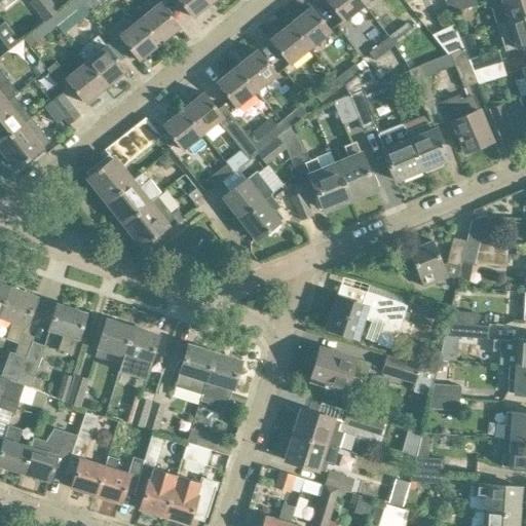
[(44,23),(51,16),(59,11),(49,0),(29,0),(28,1),(44,23)]
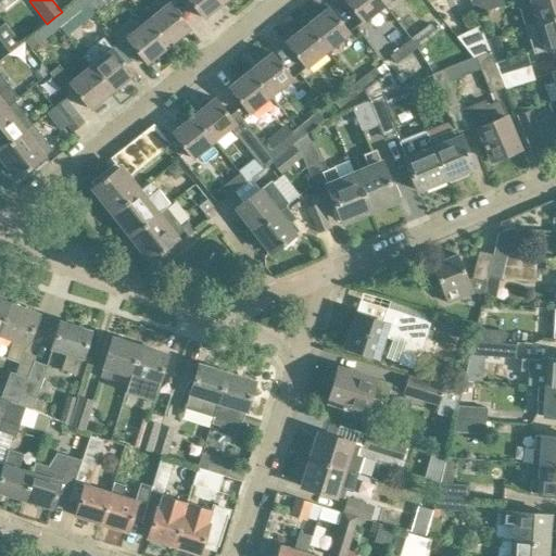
[(188,0),(203,17),(225,0),(224,0),(188,0)]
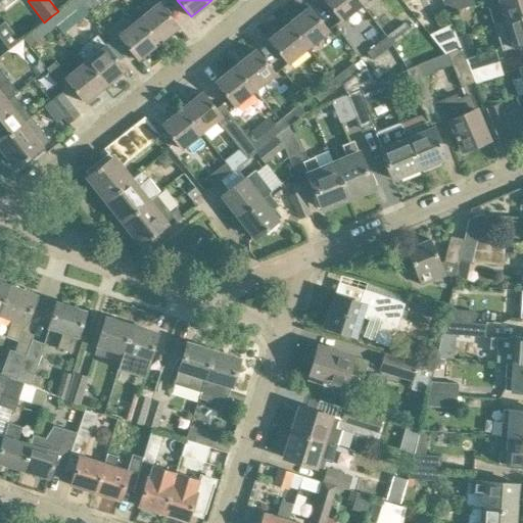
[(324,0),(340,20),(361,4),(357,0),(324,0)]
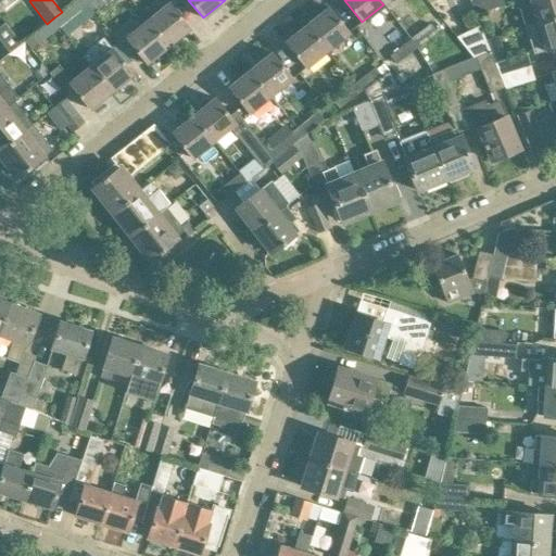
[(505,4),(503,0),(472,0),(469,1),(475,14),(505,4)]
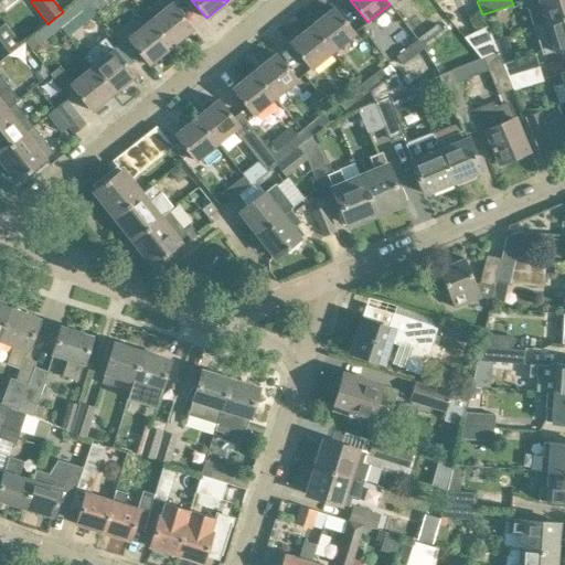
[(533,27),(544,23),(564,17),(564,0),(531,0),(526,1),(533,27)]
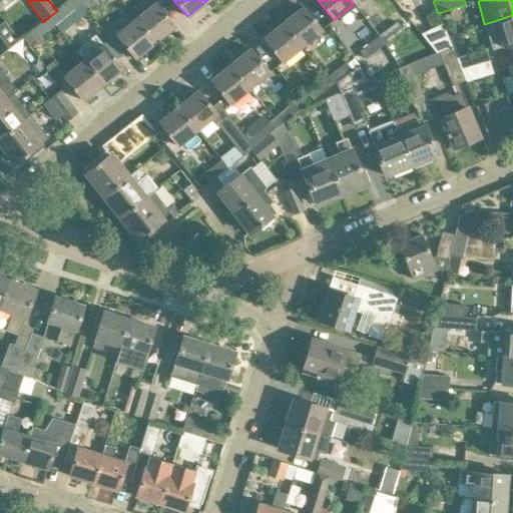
[(50,16),(50,17),(57,25),(76,9),(70,1),(57,11),(50,16)]
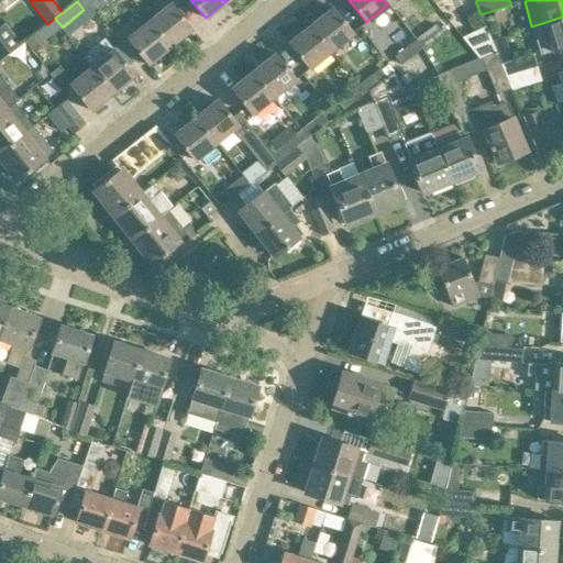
[(169,2),(148,20),(169,46),(191,29),(169,2)]
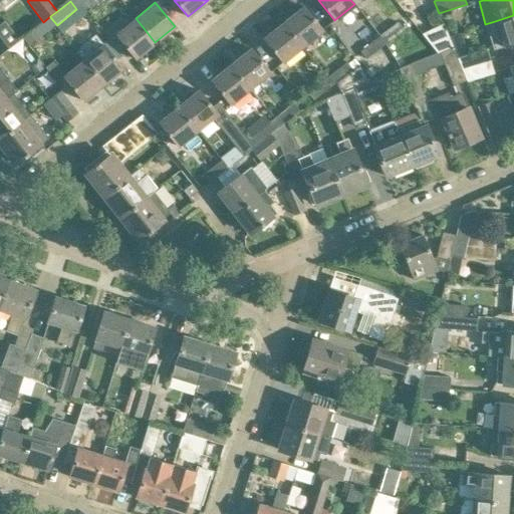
[(303,6),(283,22),(302,46),(322,30),(303,6)]
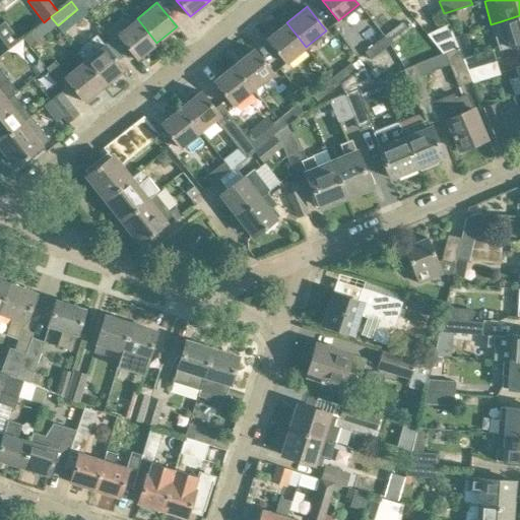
[(367,15),(352,27),(368,45),(381,33),(367,15)]
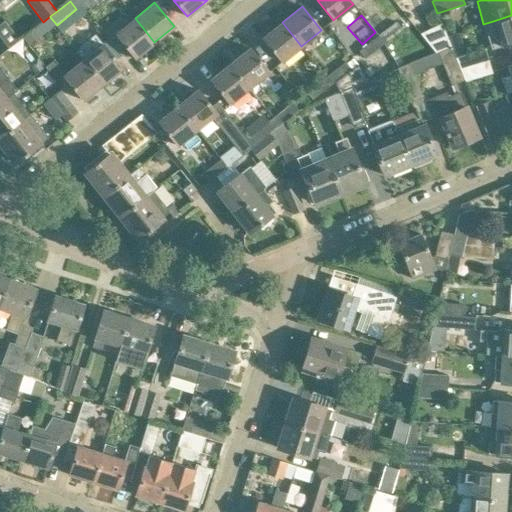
[(406,15),(379,37),(384,43),(402,29),(410,40),(420,32),(406,15)]
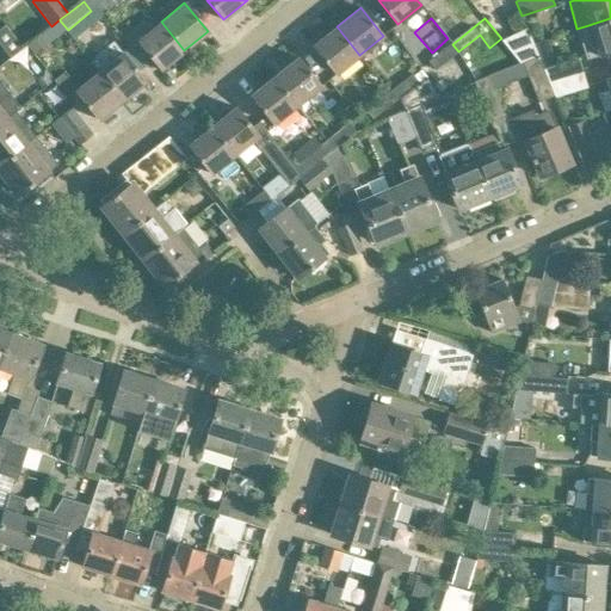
[(610,51),(610,18),(588,25),(598,56),(610,51)]
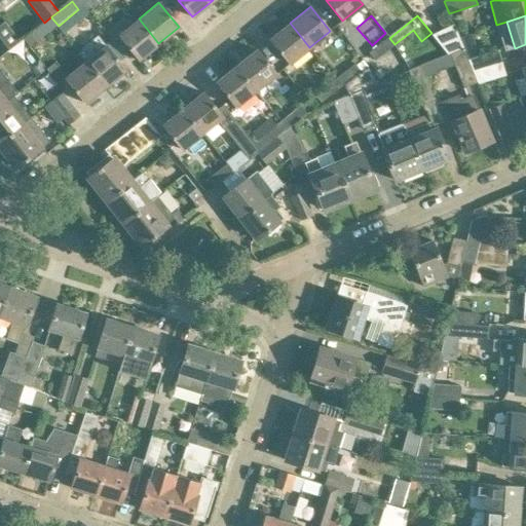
[(44,23),(31,33),(38,41),(59,26),(51,17),(51,16),(44,23)]
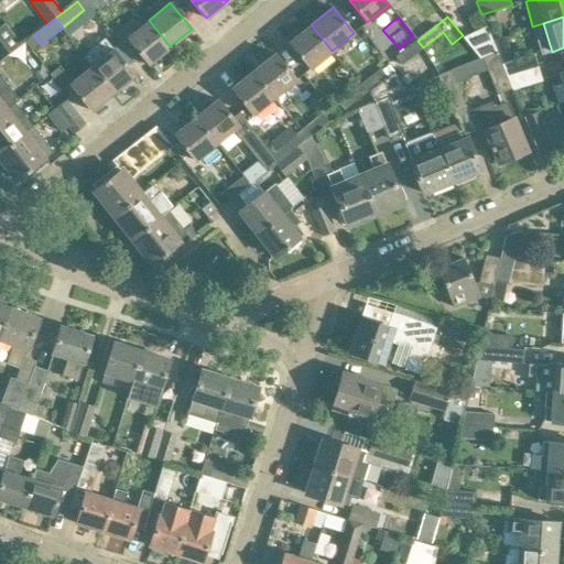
[(148,64),(170,46),(149,20),(127,38),(148,64)]
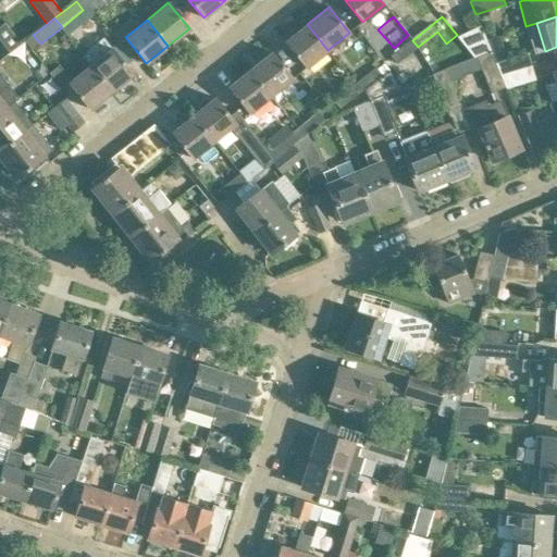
[(4,23),(0,26),(0,41),(10,53),(21,44),(4,23)]
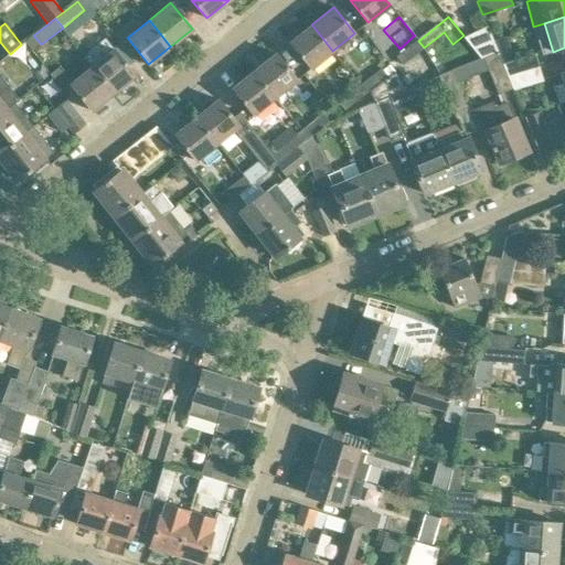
[(310,68),(332,51),(311,24),(289,42),(310,68)]
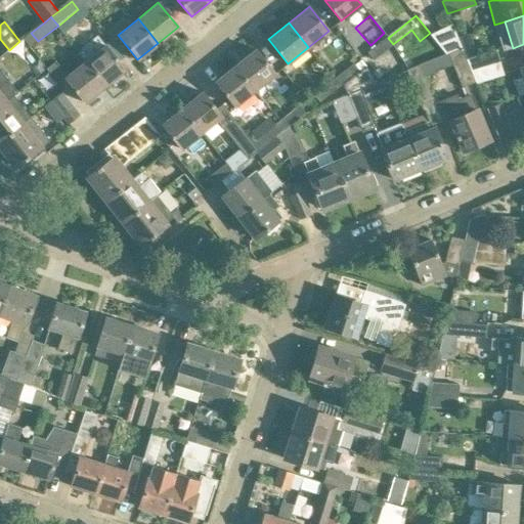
[(451,25),(430,35),(445,54),(447,53),(461,48),(451,25)]
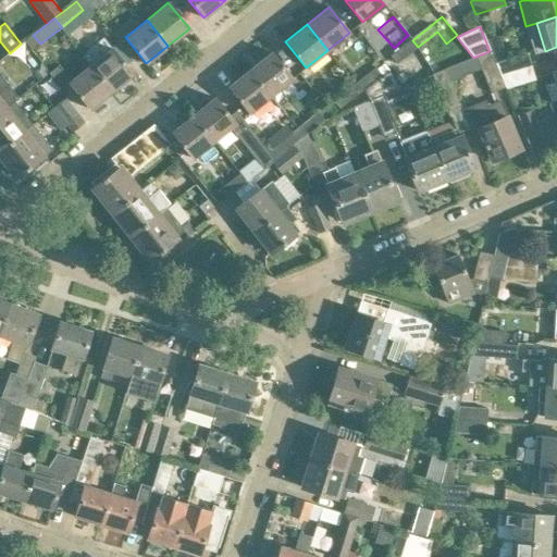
[(111,91),(133,74),(103,37),(82,54),(89,64),(111,91)]
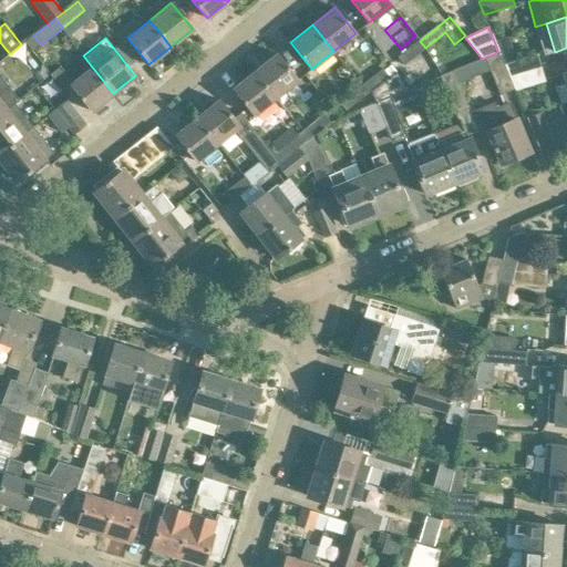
[(425,48),(420,41),(399,58),(405,64),(425,48)]
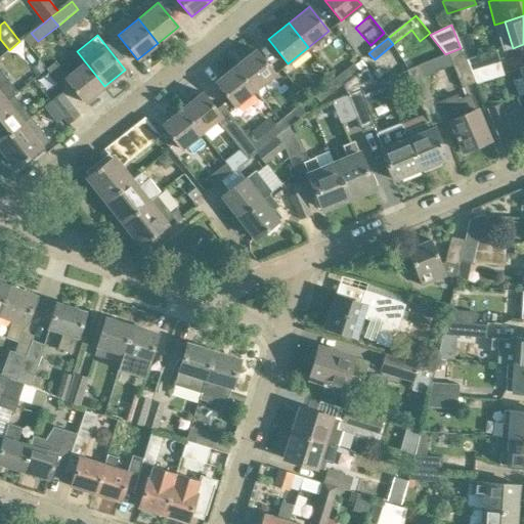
[(475,82),(471,72),(466,60),(461,48),(447,53),(461,87),(475,82)]
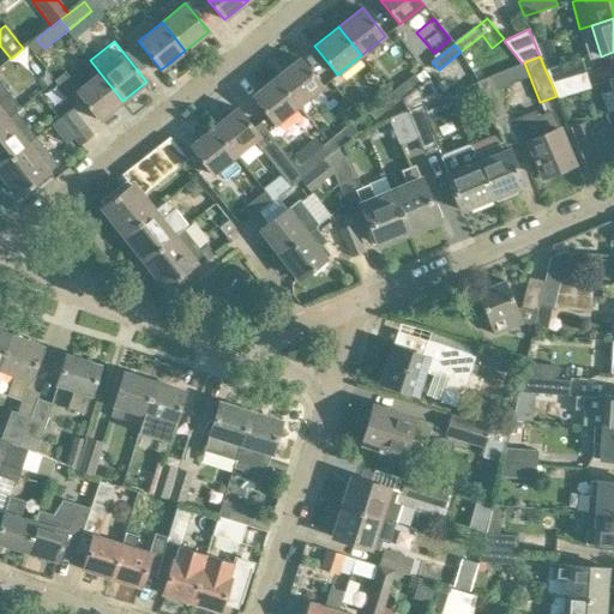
[(299,58),(275,77),(299,106),(323,86),(299,58)]
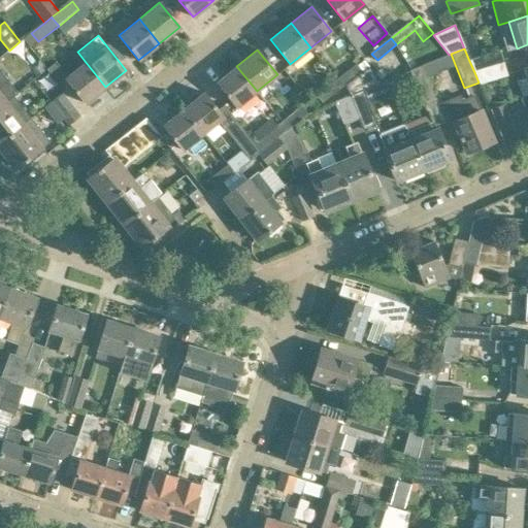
[(474,72),(504,63),(501,51),(469,61),(474,72)]
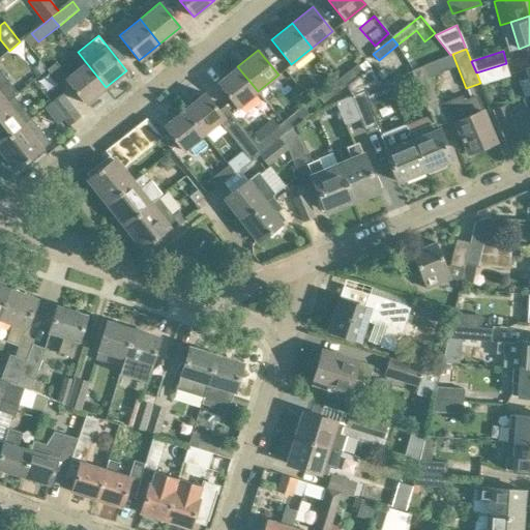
[(65,79),(85,104),(106,87),(85,61),(68,75),(57,61),(47,69),(58,84),(65,79)]
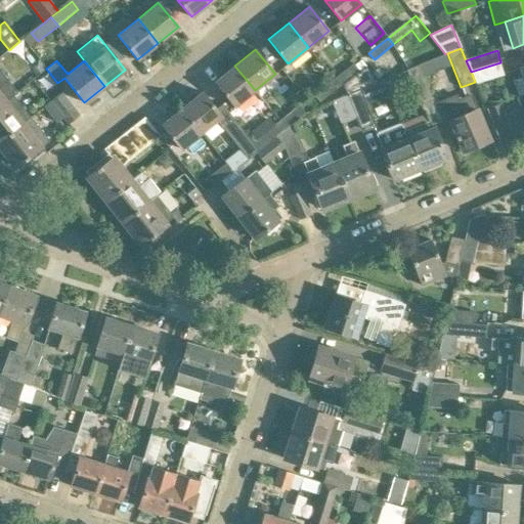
[(505,76),(500,62),(471,72),(475,82),(476,85),(505,76)]
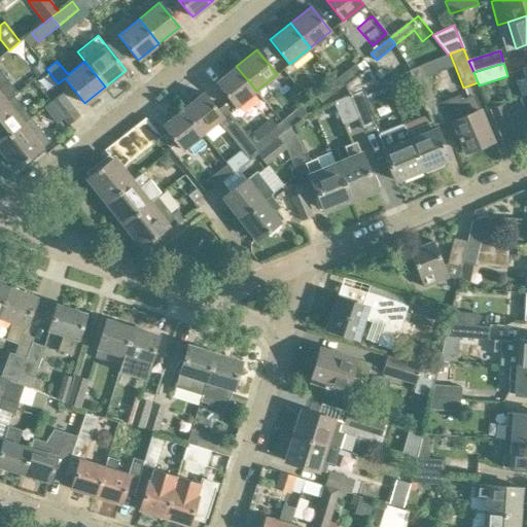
[(355,65),(337,80),(342,88),(345,84),(349,94),(379,81),(369,66),(361,72),(355,65)]
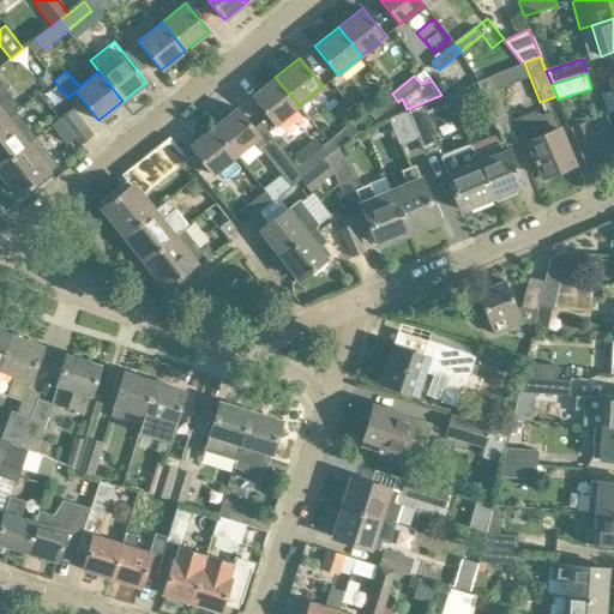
[(518,142),(510,121),(492,76),(476,82),(503,148),(518,142)]
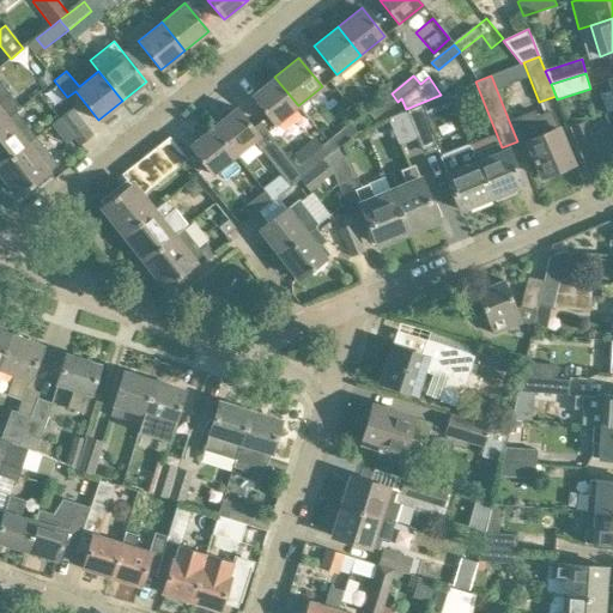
[(274,125),(298,105),(274,77),(252,96),(274,125)]
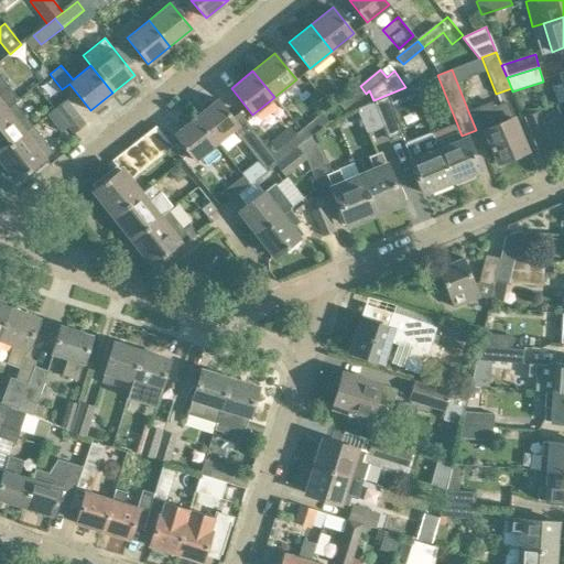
[(552,85),(557,104),(563,101),(563,71),(559,72),(562,82),(552,85)]
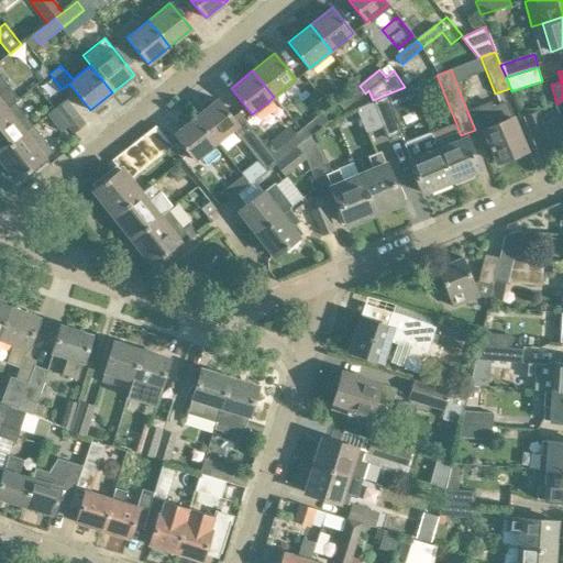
[(0,113),(14,102),(19,99),(0,75),(0,113)]
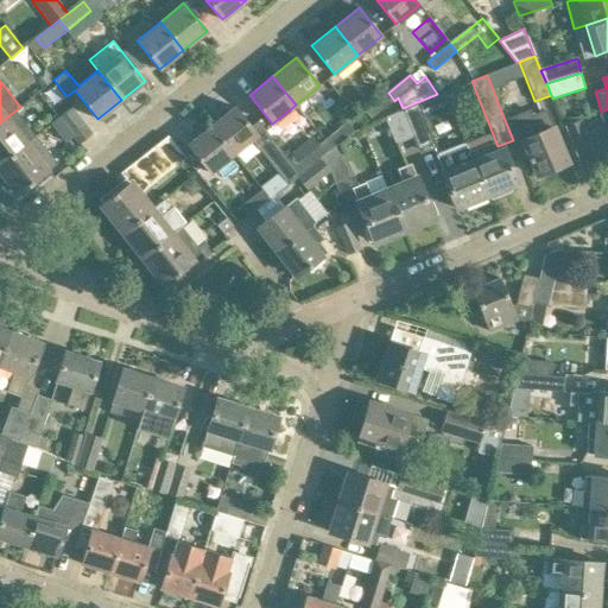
[(394,101),(388,93),(366,111),(372,119),(394,101)]
